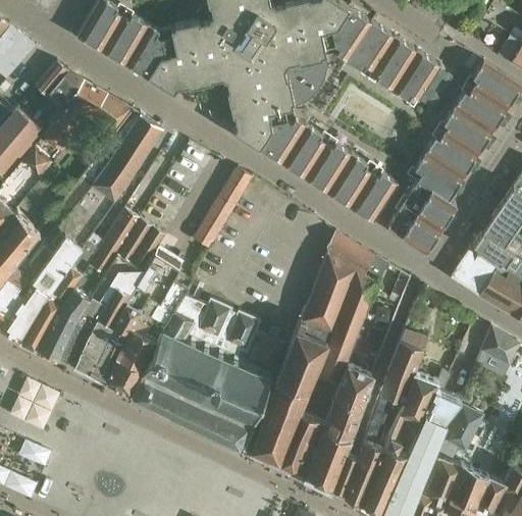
[(100,0),(98,0),(75,39),(144,79),(172,96),(174,92),(175,91),(177,90),(186,89),(187,91),(211,85),(211,83),(218,82),(225,88),(227,94),(225,94),(230,118),(232,118),(235,129),(231,134),(371,223),(373,220),(396,185),(295,119),(293,108),(298,107),(304,104),(309,101),(313,97),(317,93),(320,88),(323,82),(324,75),(325,70),(325,64),(324,58),(335,56),(414,107),(417,103),(431,111),(451,81),(436,71),(439,68),(332,0),(316,0),(311,1),(309,0),(206,0),(211,18),(207,23),(198,26),(197,23),(172,30),(172,32),(159,35),(100,0)]
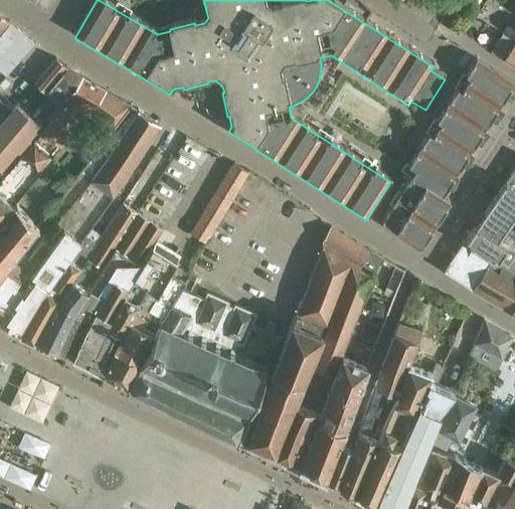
[(0,36),(9,26),(0,19),(0,36)]
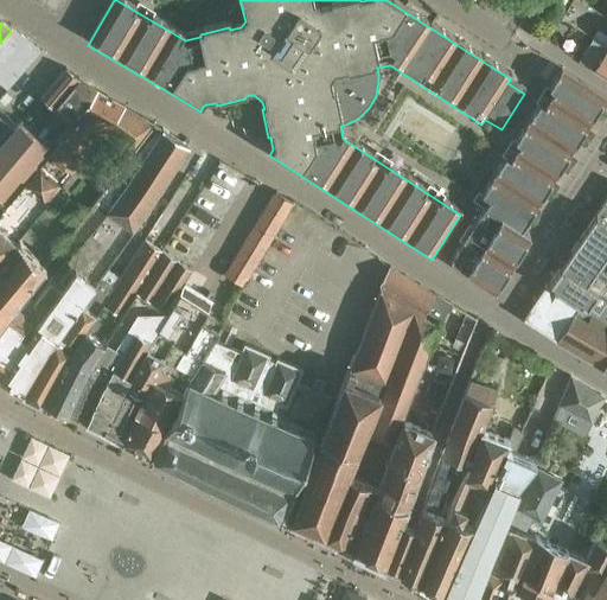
[(0,100),(4,96),(39,56),(11,31),(0,43),(0,100)]
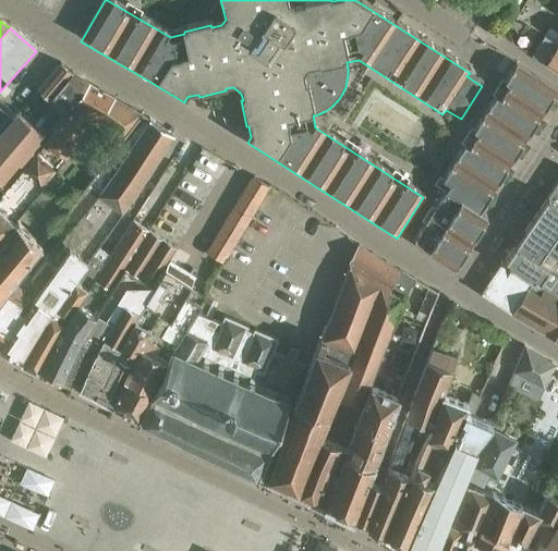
[(557,48),(557,37),(548,32),(544,39),(557,48)]
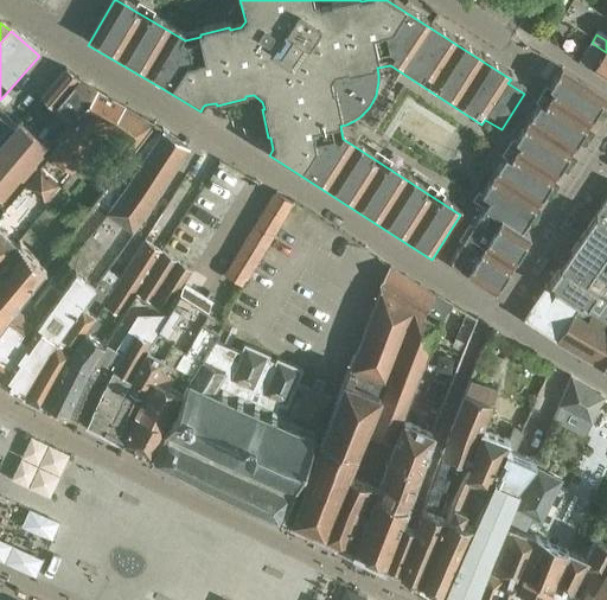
[(606,52),(592,43),(577,66),(606,82),(606,52)]
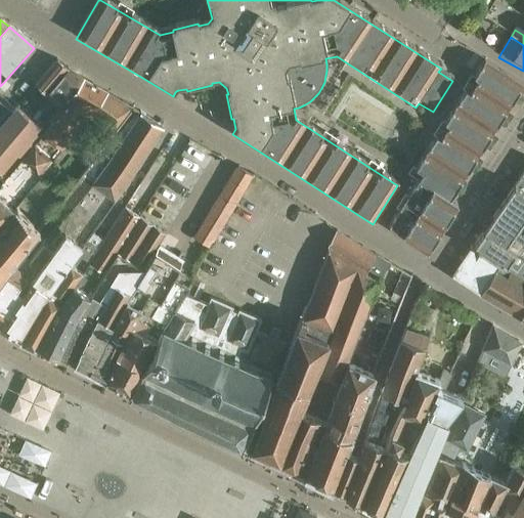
[(46,98),(67,73),(55,63),(38,84),(35,88),(46,98)]
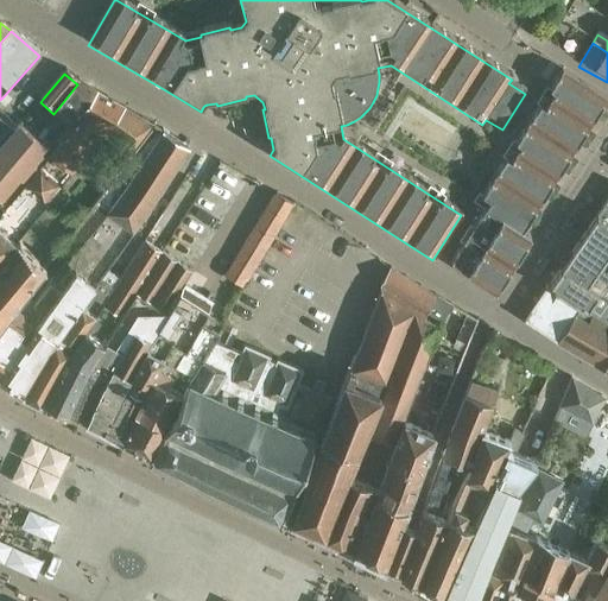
[(530,240),(521,234),(607,102),(562,74),(481,200),(477,197),(472,204),(483,213),(449,266),(494,295),(530,240)]
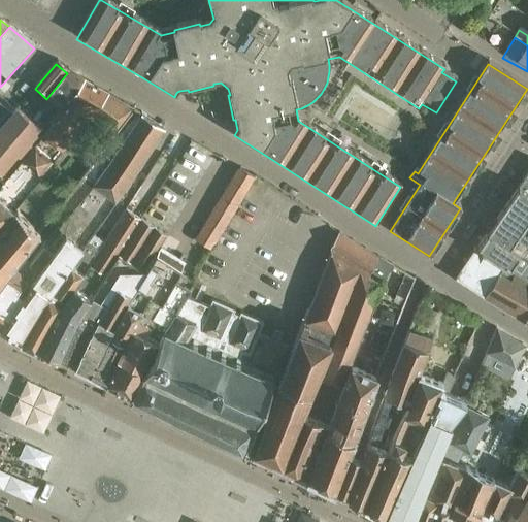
[(64,105),(81,84),(67,73),(46,99),(60,110),(64,105)]
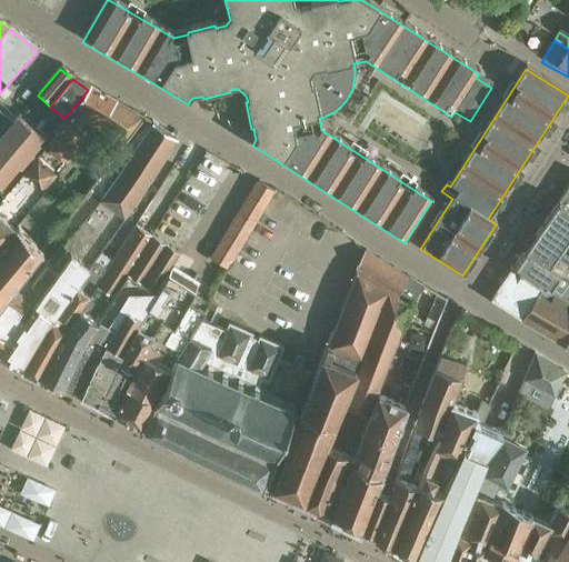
[(99,127),(116,106),(88,90),(69,113),(91,127),(95,122),(99,127)]
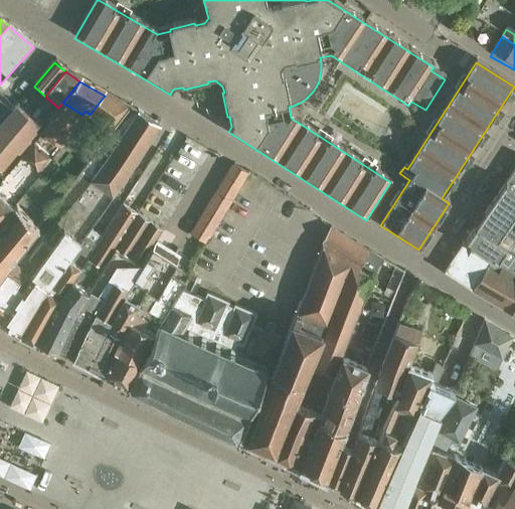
[(114,131),(132,108),(105,96),(90,115),(114,131)]
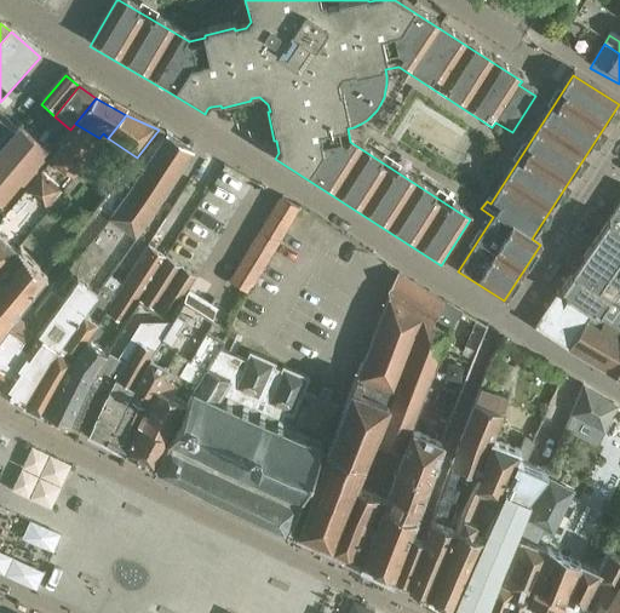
[(0,177),(39,136),(26,125),(13,139),(0,153),(0,177)]
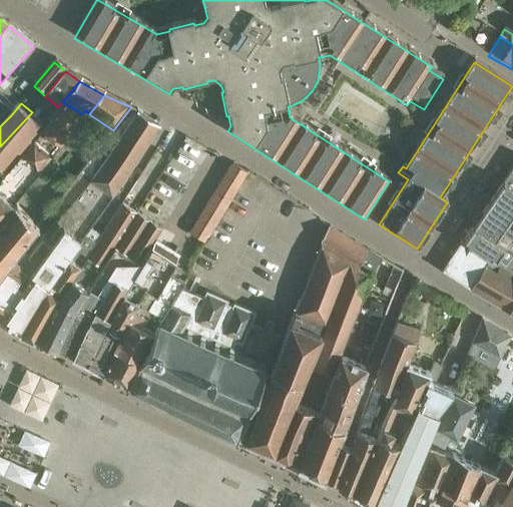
[(0,126),(11,115),(0,105),(0,126)]
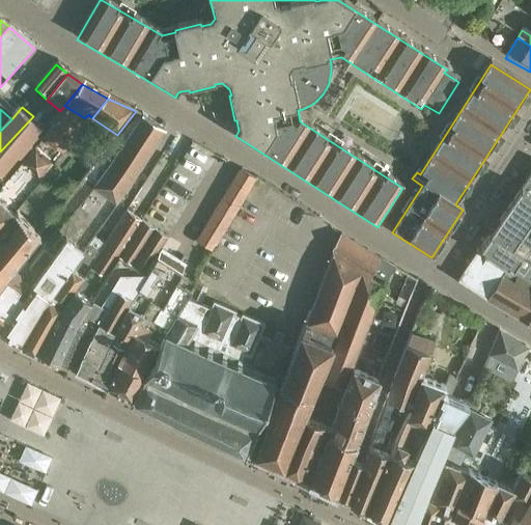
[(96,188),(117,203),(157,144),(166,129),(141,113),(136,111),(117,135),(83,176),(98,187),(96,188)]
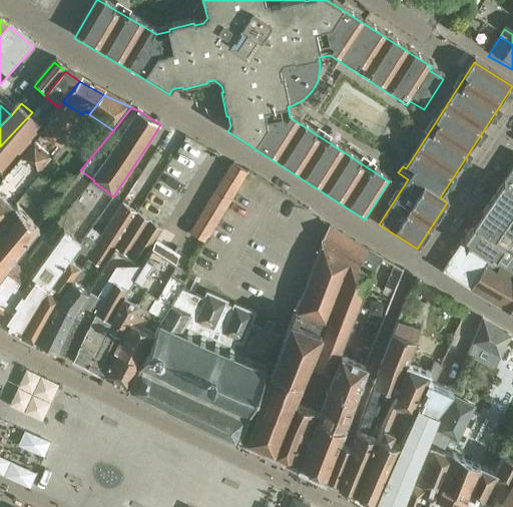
[(49,126),(32,112),(0,146),(0,182),(42,133),(49,126)]
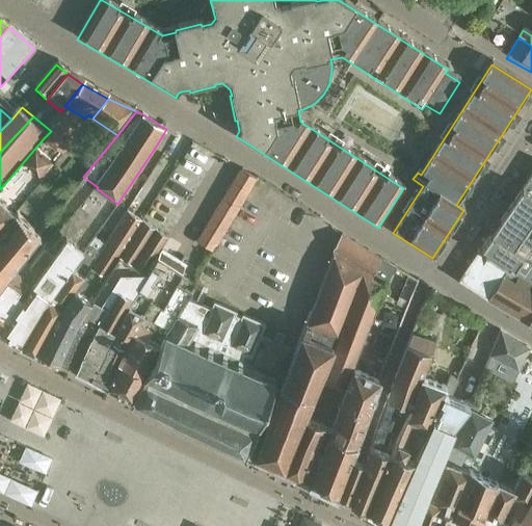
[(0,229),(11,215),(54,166),(52,164),(61,154),(44,138),(0,189),(0,229)]
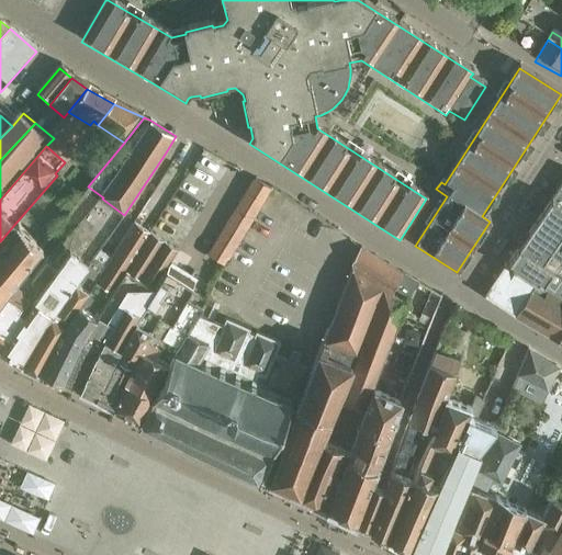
[(213,261),(224,268),(239,244),(270,192),(253,182),(224,235),(225,235),(211,260),(213,261)]
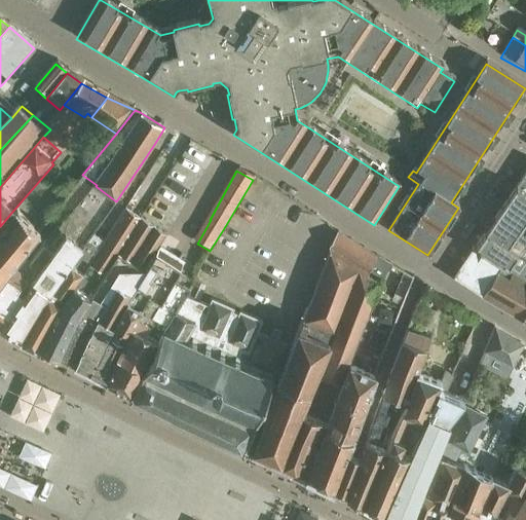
[(474,249),(473,250),(501,269),(502,268),(517,277),(525,266),(525,174),(515,190),(493,223),(475,250),(474,249)]
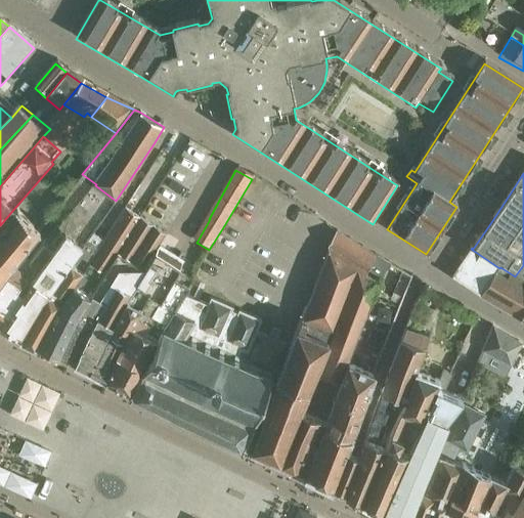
[(91,235),(116,201),(95,185),(96,184),(82,174),(49,216),(63,231),(50,250),(40,242),(26,260),(36,270),(0,328),(0,330),(24,342),(92,236),(91,235)]
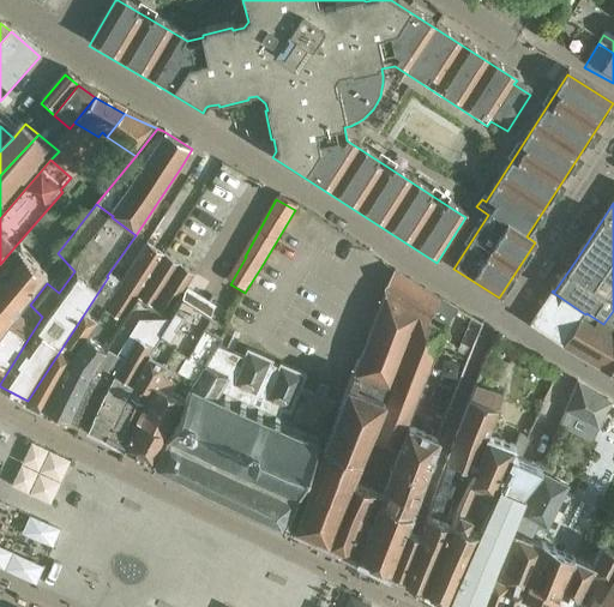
[(42,409),(148,247),(145,246),(120,286),(108,277),(28,401),(42,409)]
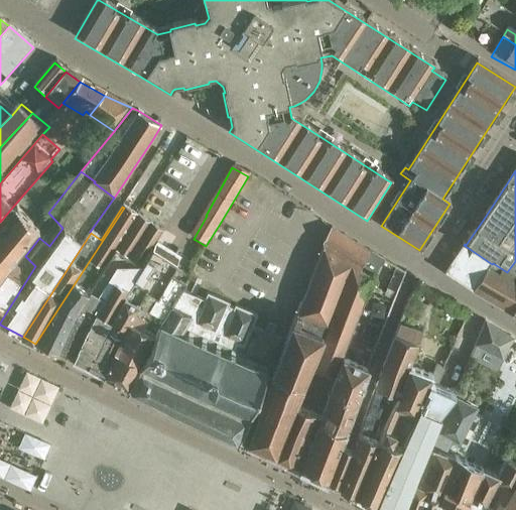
[(108,268),(138,218),(124,208),(35,344),(53,353),(56,355),(108,268)]
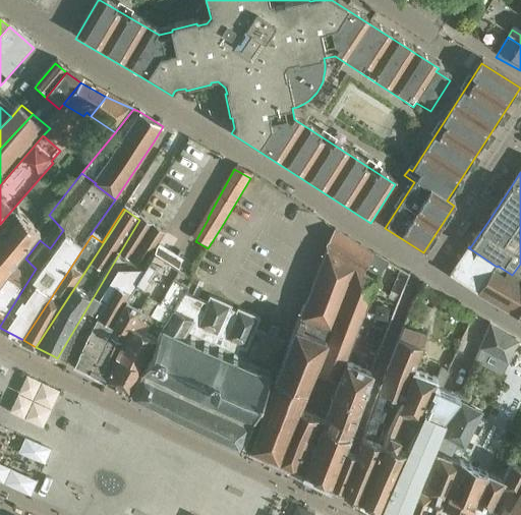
[(0,250),(23,222),(11,211),(0,224),(0,250)]
